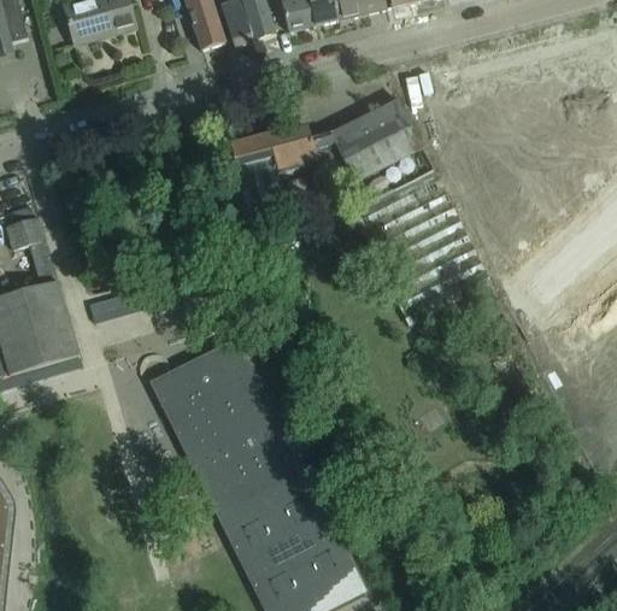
[(0,0),(0,46),(11,43),(11,40),(28,36),(17,0),(0,0)]
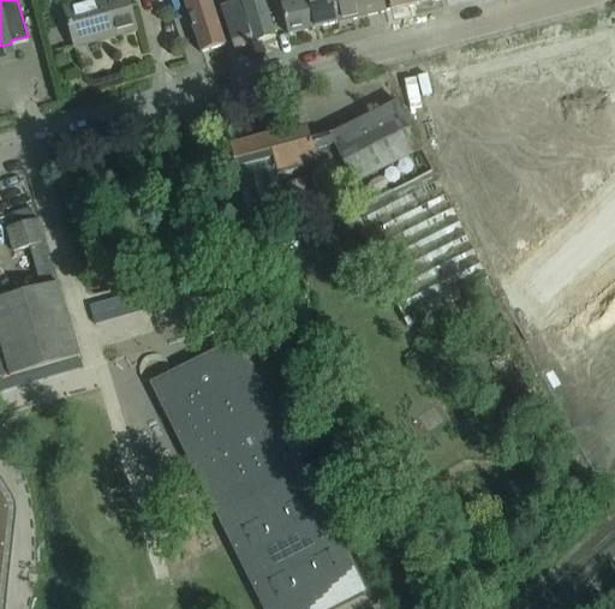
[(71,0),(63,3),(69,21),(75,43),(76,43),(73,37),(107,28),(109,34),(136,27),(127,0),(71,0)]
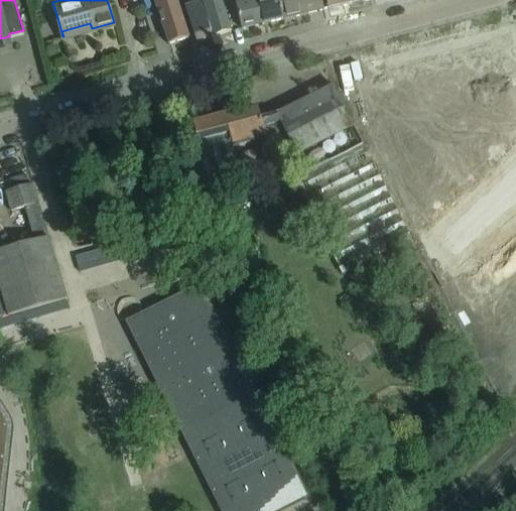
[(187,34),(176,0),(155,0),(168,40),(187,34)]
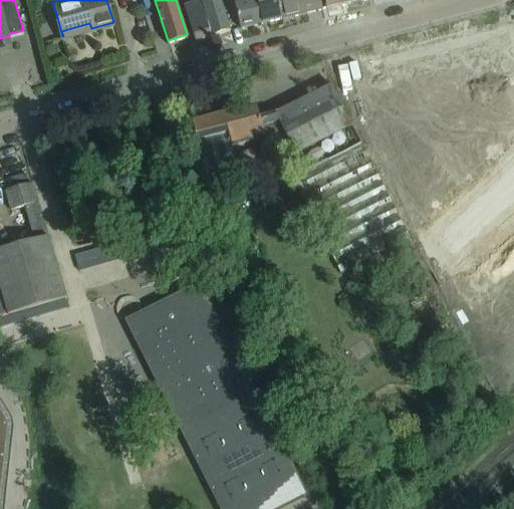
[(184,0),(197,38),(212,33),(201,0),(184,0)]
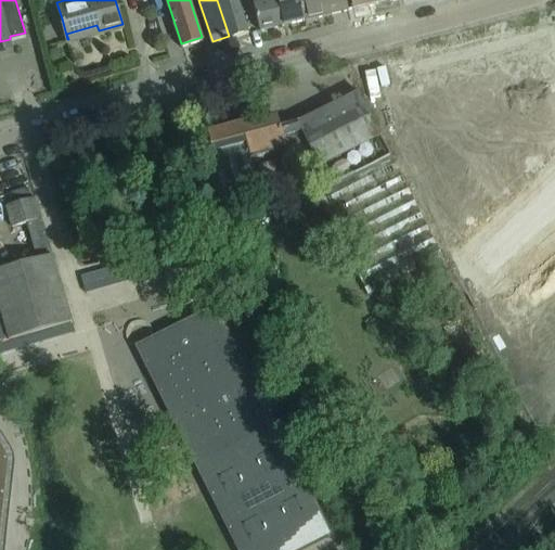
[(217,0),(229,36),(248,29),(239,0),(217,0)]
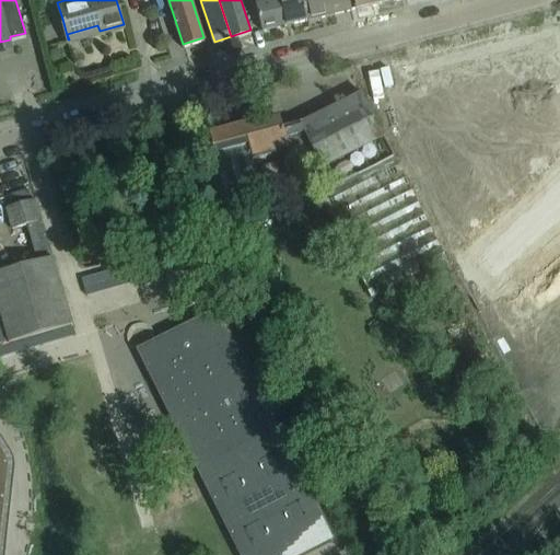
[(286,22),(280,0),(255,0),(263,27),(286,22)]
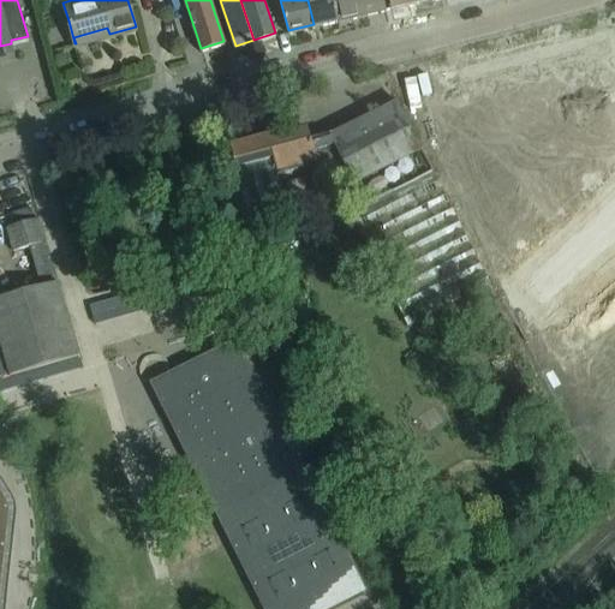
[(308,0),(314,24),(336,18),(332,0),(308,0)]
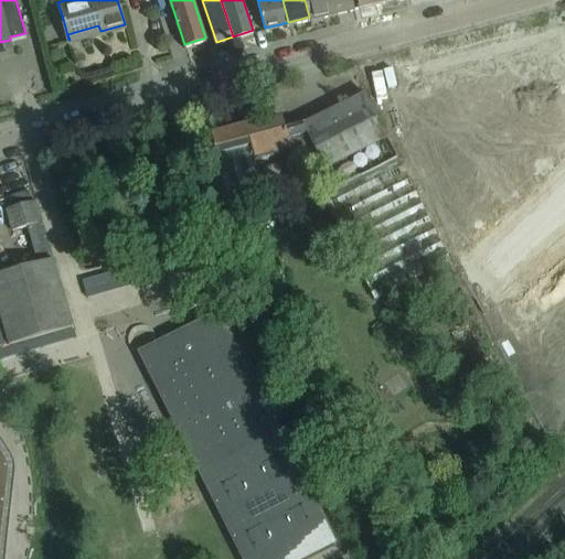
[(305,0),(309,17),(354,7),(352,0),(305,0)]
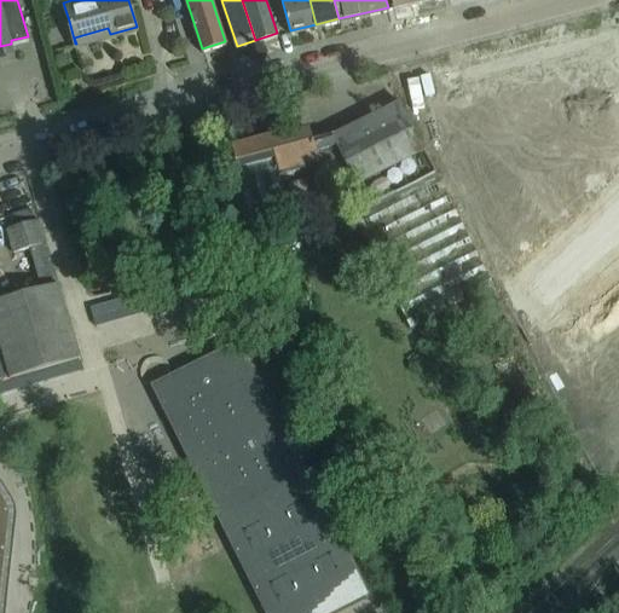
[(437,171),(410,119),(399,97),(330,132),(312,138),(308,126),(271,137),(270,132),(231,143),(237,165),(227,167),(242,221),(288,209),(278,173),(327,160),(353,213),(410,324),(492,283),(437,171)]
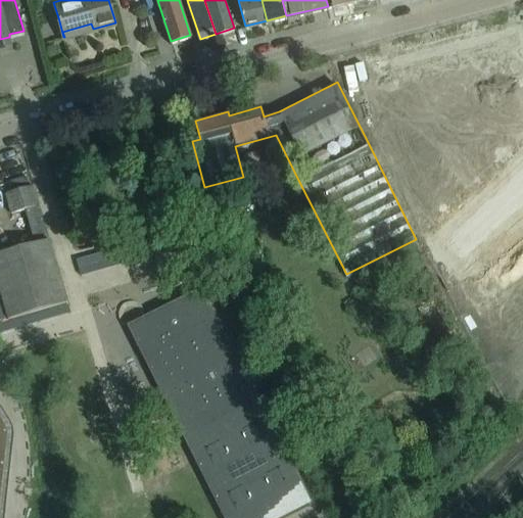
[(67,299),(39,202),(33,182),(5,190),(10,209),(25,206),(35,241),(0,250),(0,289),(8,317),(67,299)]
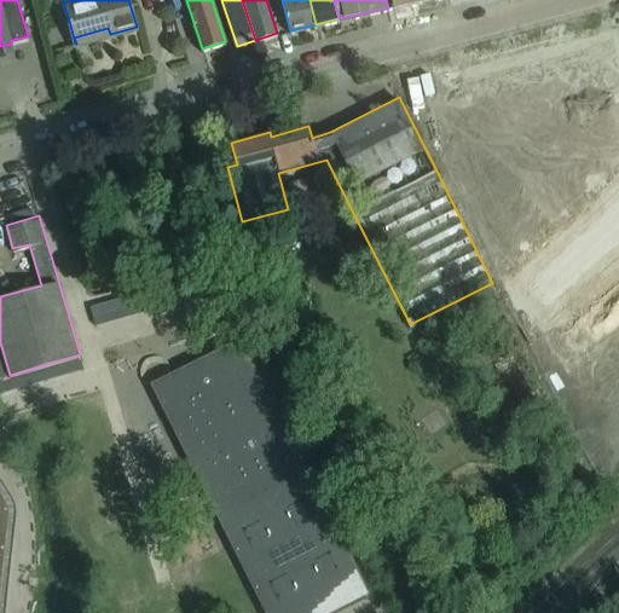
[(110,311),(146,310),(146,281),(109,281),(110,311)]
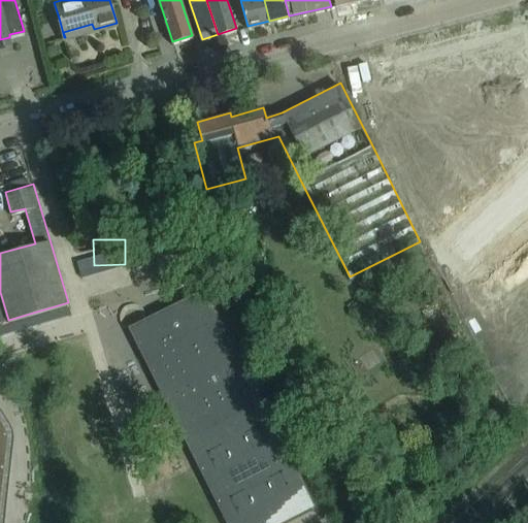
[(127,262),(123,276),(152,285),(156,271),(127,262)]
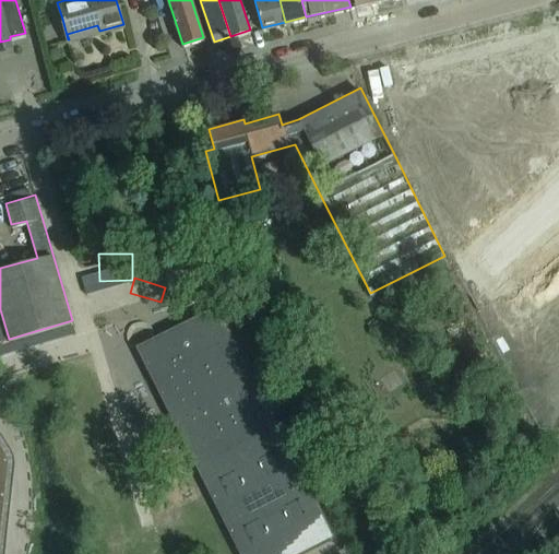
[(212,314),(142,350),(201,467),(271,431),(212,314)]
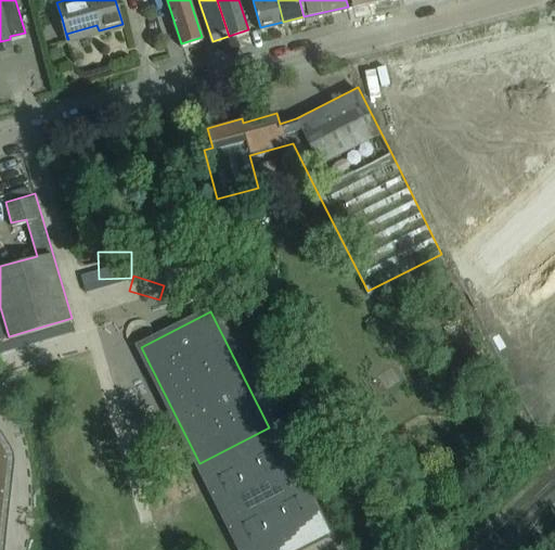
[(28,549),(25,526),(0,529),(0,549),(28,549)]
